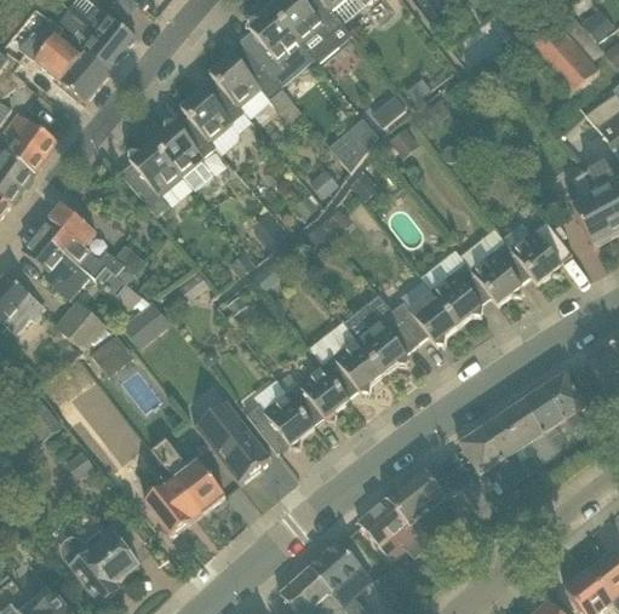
[(125,17),(137,1),(136,0),(113,0),(109,5),(125,17)]
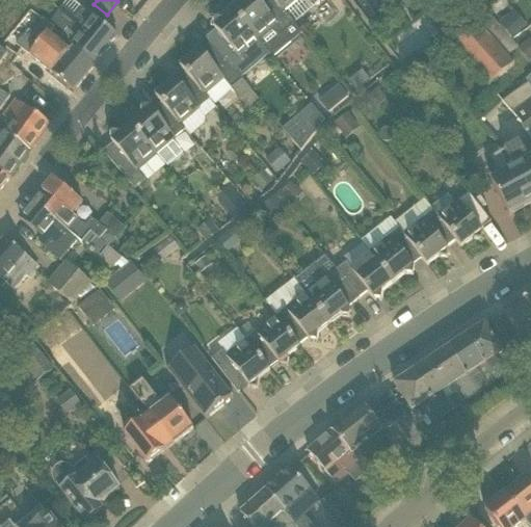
[(301,30),(293,20),(275,0),(243,0),(233,8),(266,47),(272,55),(301,30)]
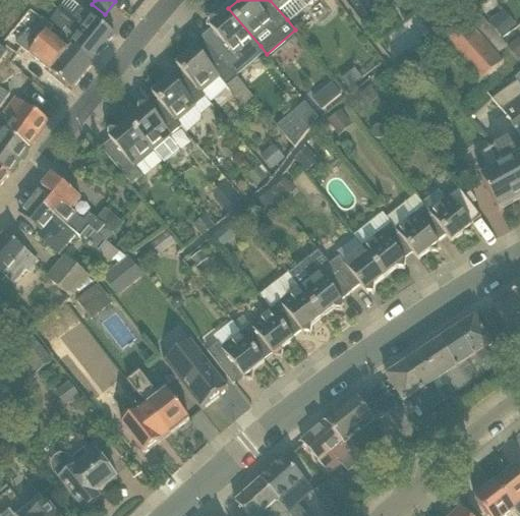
[(270,0),(287,19),(309,0),(270,0)]
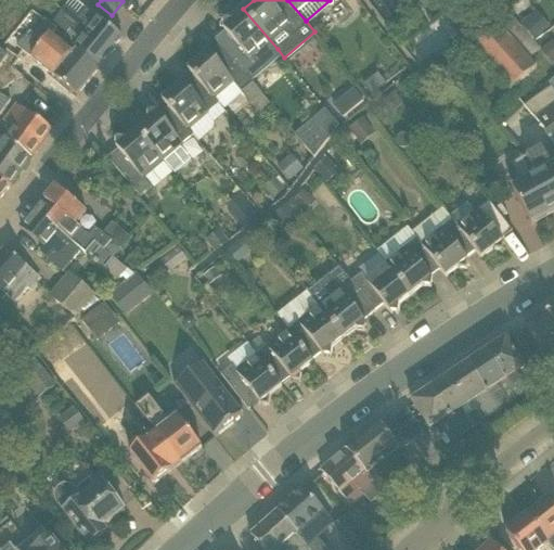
[(121,35),(85,4),(78,13),(64,2),(49,20),(55,25),(55,26),(75,42),(75,43),(99,63),(121,35)]
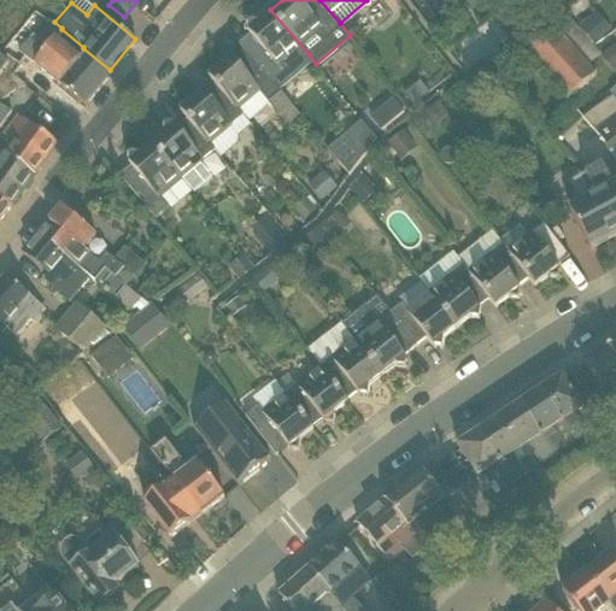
[(447,16),(438,4),(426,15),(434,25),(447,16)]
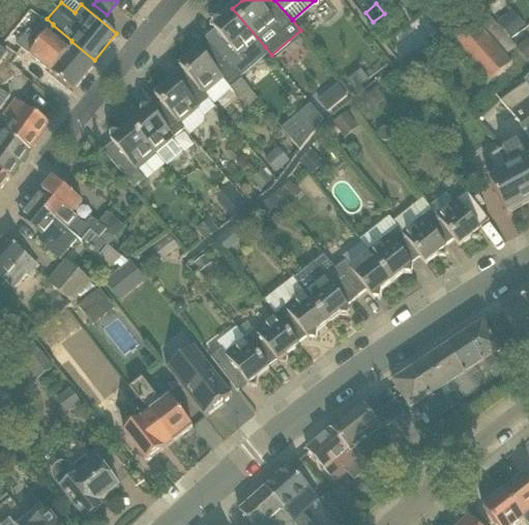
[(511,59),(504,51),(515,41),(480,4),(446,35),(487,82),(511,59)]
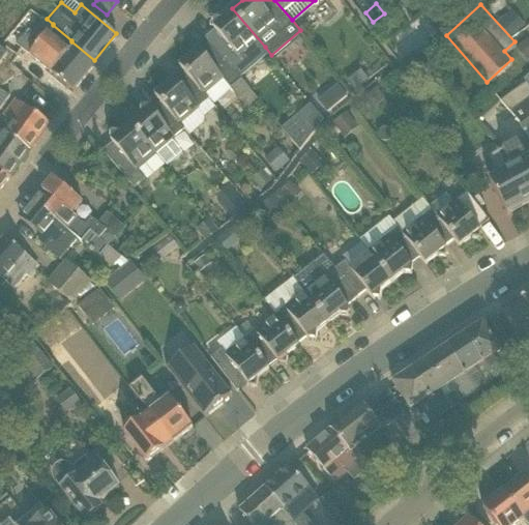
[(508,34),(524,22),(510,5),(496,18),(508,34)]
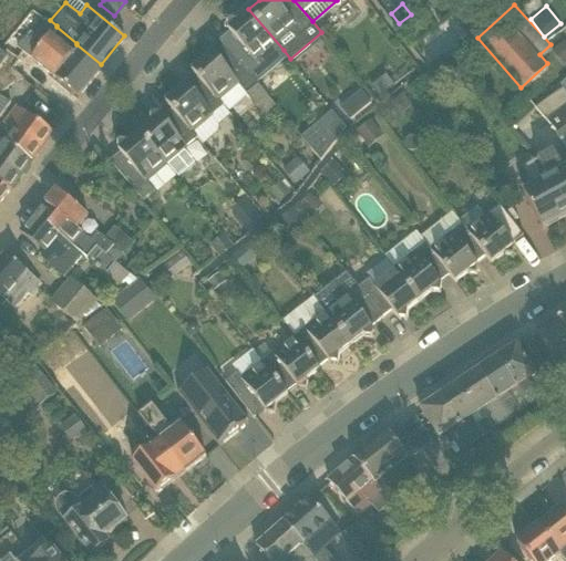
[(218,37),(223,42),(224,42),(250,72),(260,63),(264,66),(284,50),(248,9),(237,19),(236,18),(227,17),(227,26),(229,28),(218,37)]
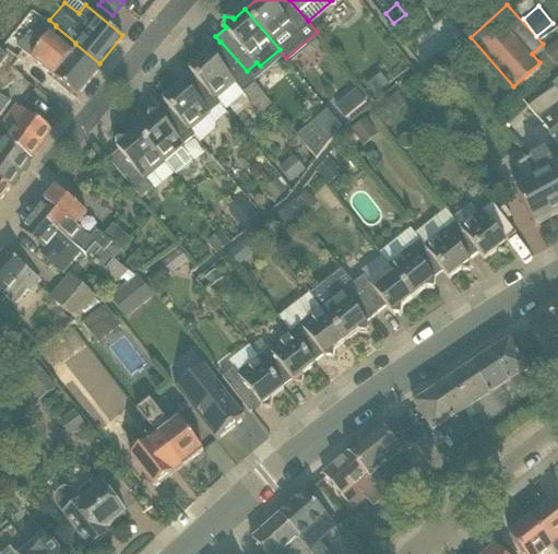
[(30,55),(31,54),(52,71),(52,72),(76,92),(99,63),(75,44),(73,46),(52,30),(56,26),(56,25),(49,20),(44,15),(27,35),(24,32),(15,43),(30,55)]
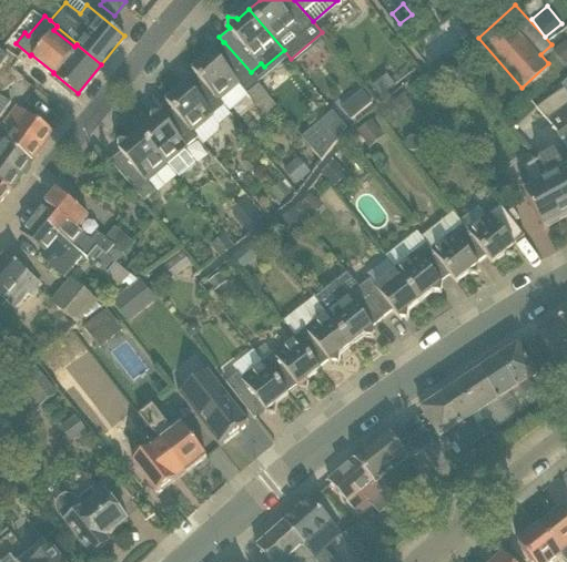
[(565,61),(566,60),(566,39),(565,37),(553,47),(565,61)]
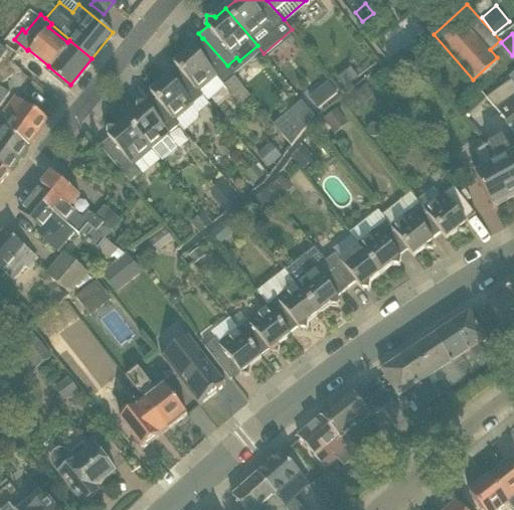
[(243,85),(227,65),(203,38),(202,38),(194,45),(192,43),(185,42),(184,50),(185,51),(173,60),(179,66),(180,66),(206,98),(223,83),(232,94),(243,85)]
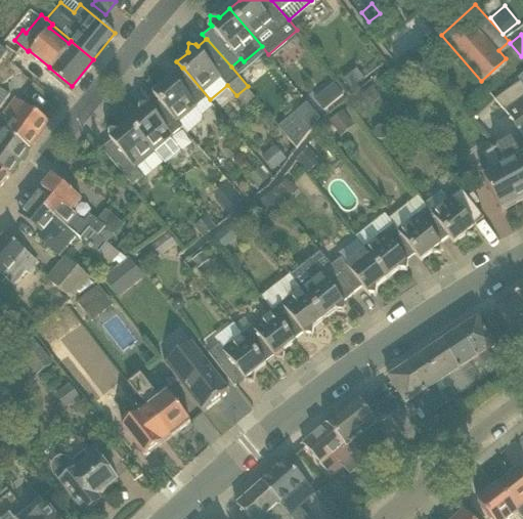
[(355,66),(342,76),(350,87),(363,76),(355,66)]
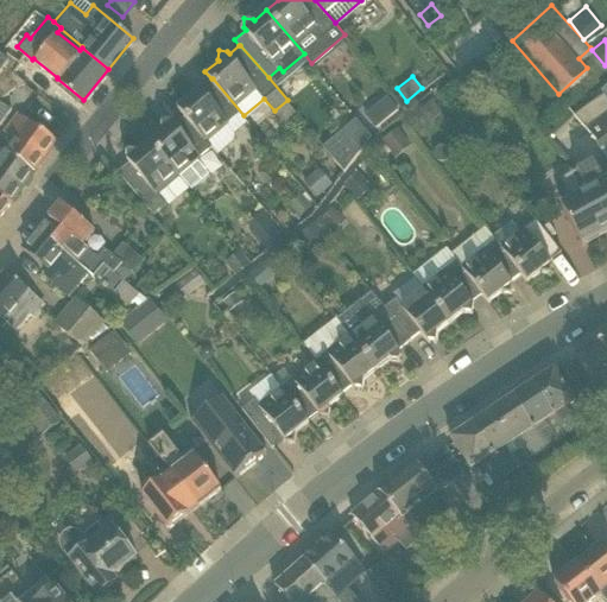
[(183,113),(210,144),(217,150),(233,137),(233,131),(247,119),(244,115),(213,78),(212,78),(201,88),(198,86),(190,84),(189,93),(190,94),(177,106),(183,113)]
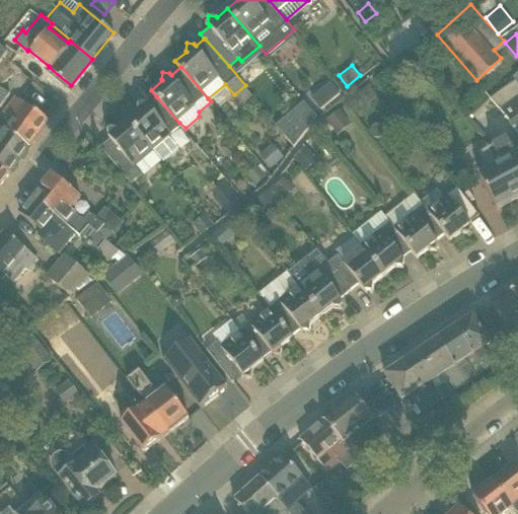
[(517,91),(517,80),(515,77),(490,95),(499,105),(517,91)]
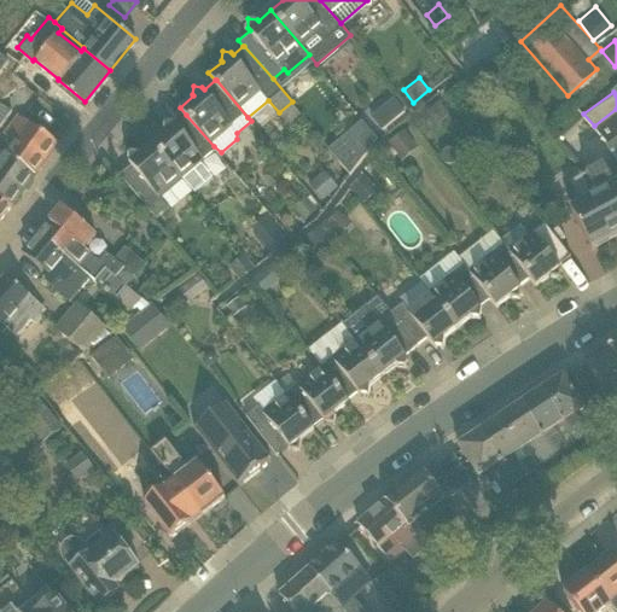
[(393,94),(385,99),(396,112),(403,108),(393,94)]
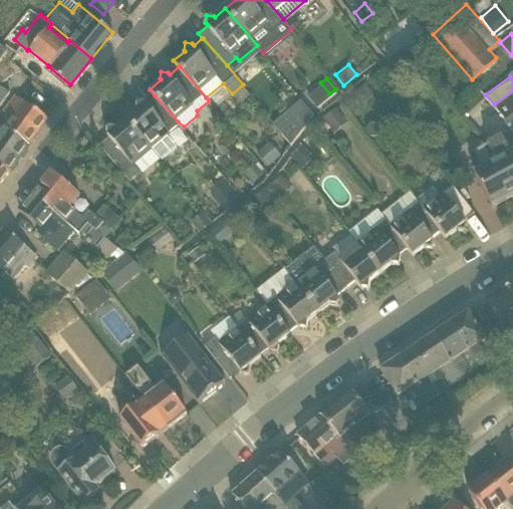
[(372,92),(364,81),(353,90),(361,101),(372,92)]
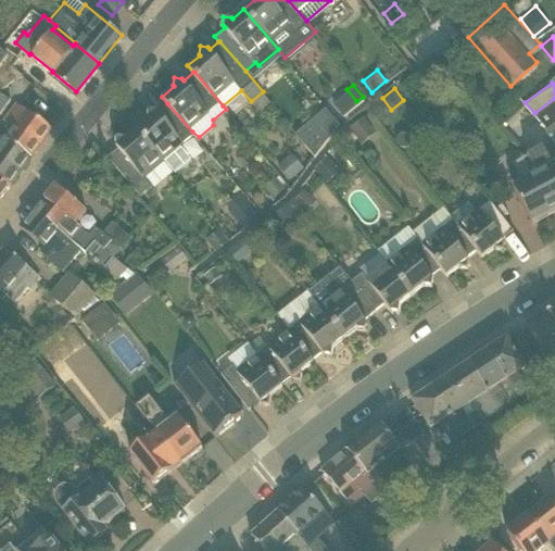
[(0,110),(11,97),(0,89),(0,110)]
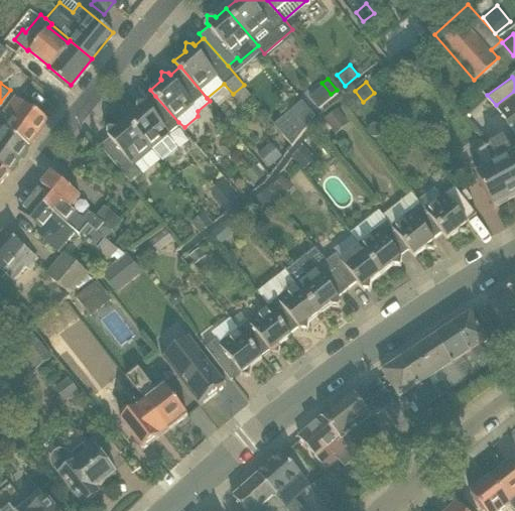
[(514,91),(496,105),(506,117),(514,110),(514,91)]
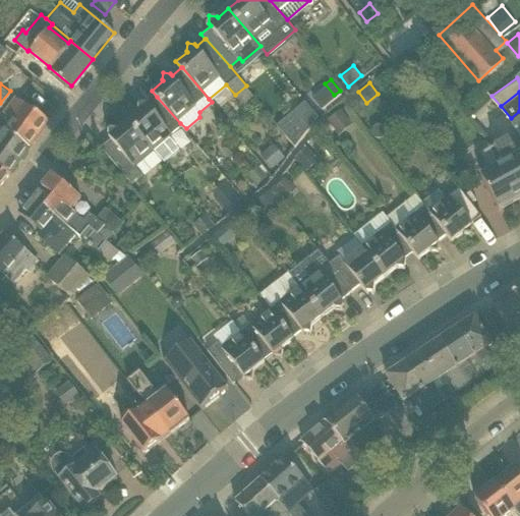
[(27,145),(48,118),(15,95),(3,111),(5,113),(2,117),(8,121),(4,127),(27,145)]
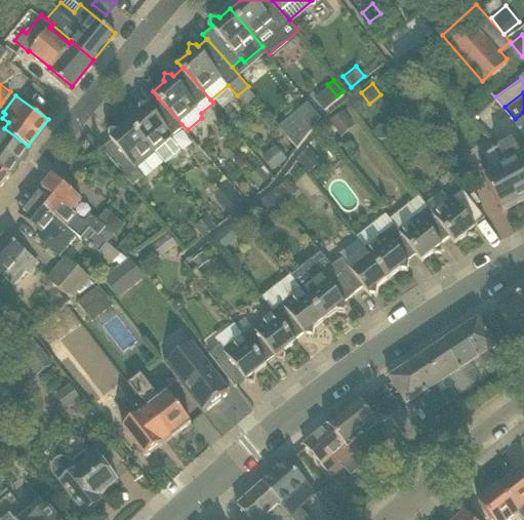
[(169,134),(182,124),(158,97),(149,105),(148,103),(139,103),(139,110),(140,111),(129,120),(153,149),(161,158),(177,145),(169,134)]
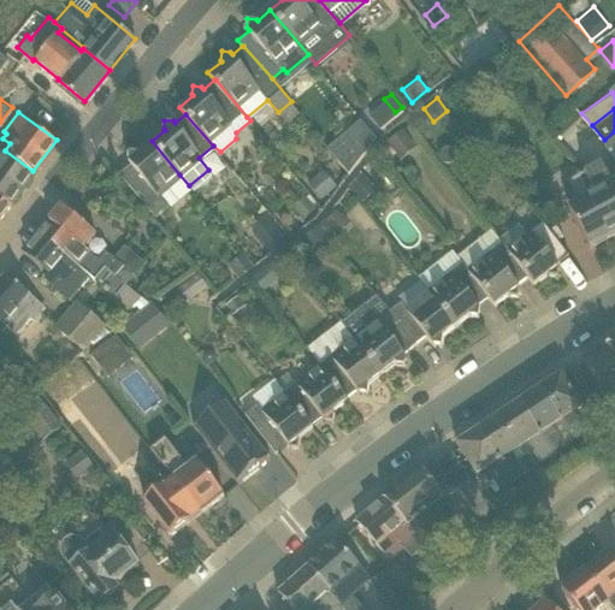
[(349,171),(376,135),(361,117),(327,144),(349,171)]
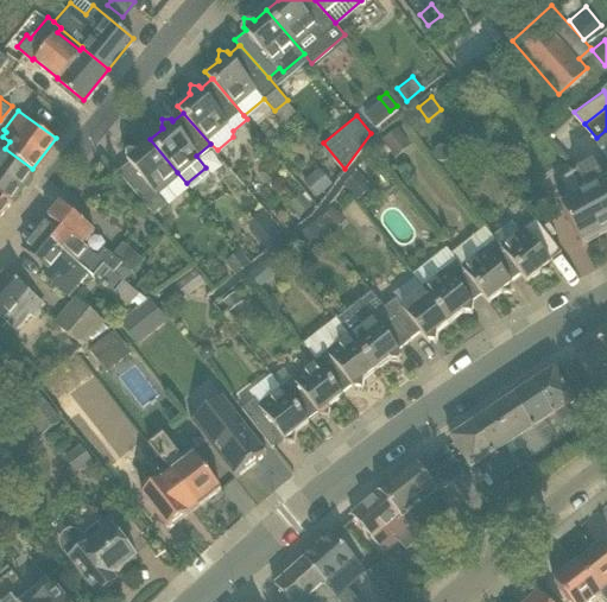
[(394,153),(410,141),(398,124),(381,135),(394,153)]
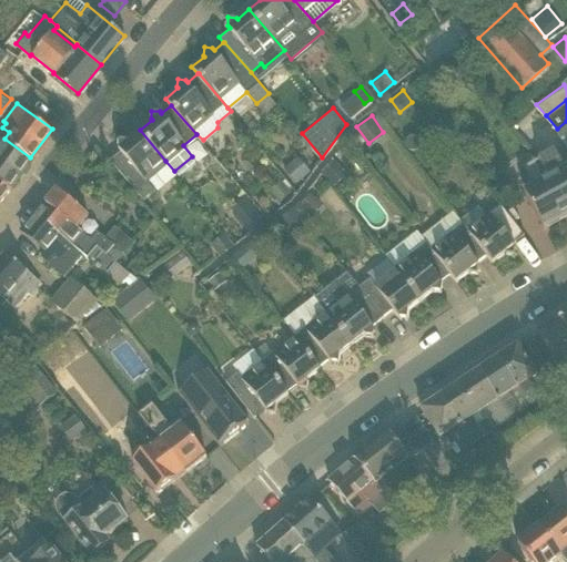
[(556,131),(566,149),(566,121),(557,129),(556,131)]
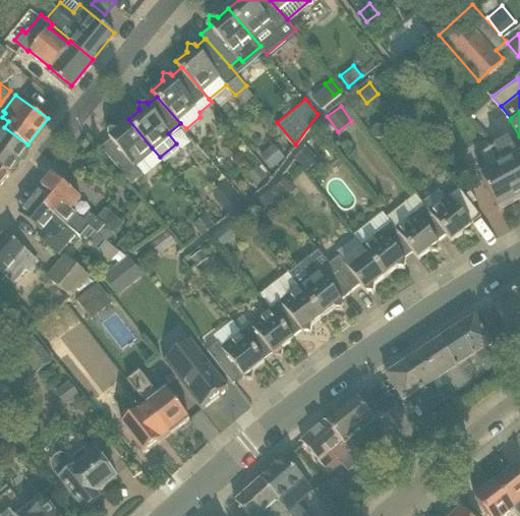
[(134,163),(152,148),(128,119),(117,128),(116,127),(109,127),(108,134),(110,136),(100,145),(130,181),(141,172),(134,163)]
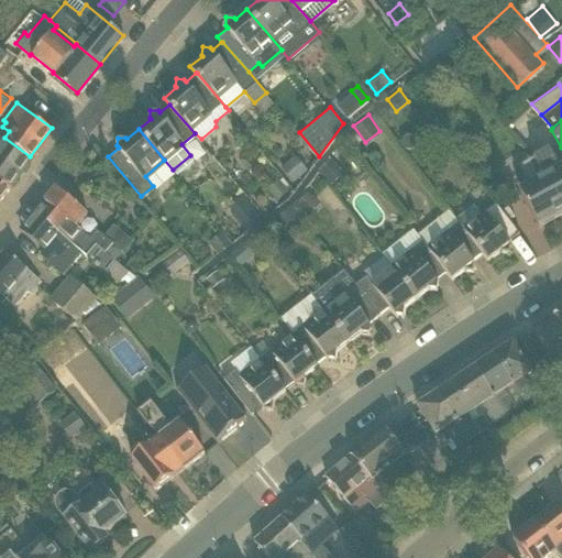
[(416,143),(416,137),(412,132),(407,132),(401,135),(401,141),(405,146),(411,146),(416,143)]
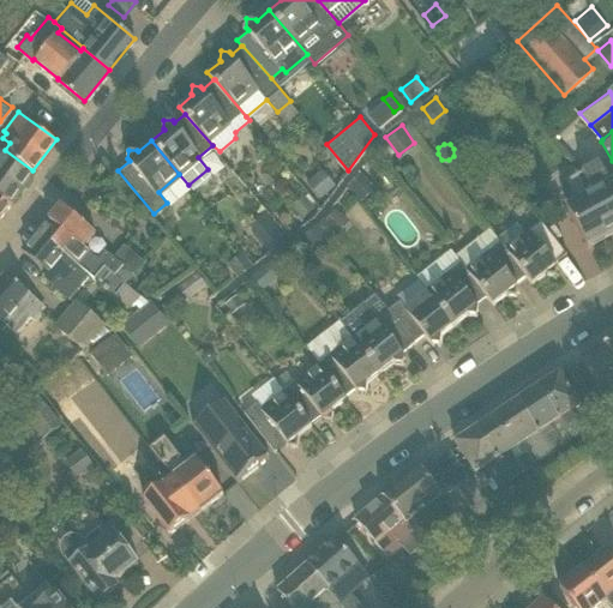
[(32,170),(5,150),(0,156),(0,194),(10,202),(32,170)]
